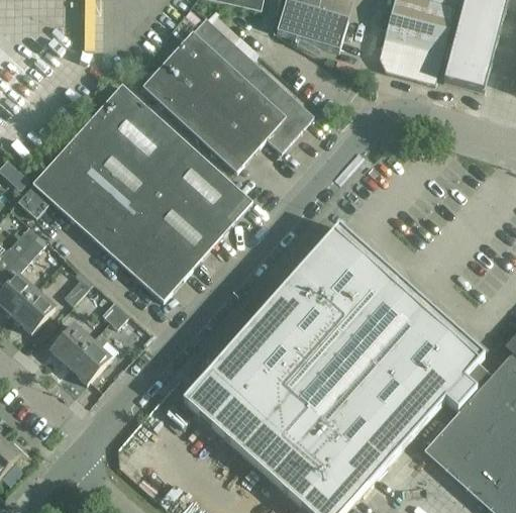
[(200,0),(262,13),(265,0),(200,0)]
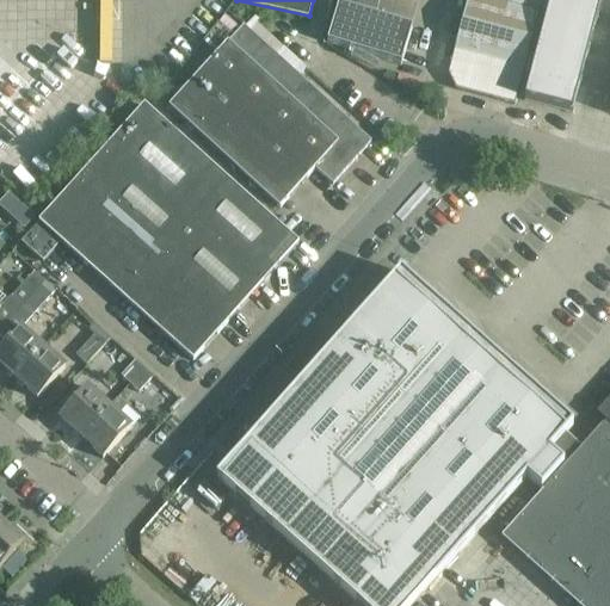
[(338,0),(338,2),(327,39),(400,62),(412,25),(376,14),(379,0),(338,0)]
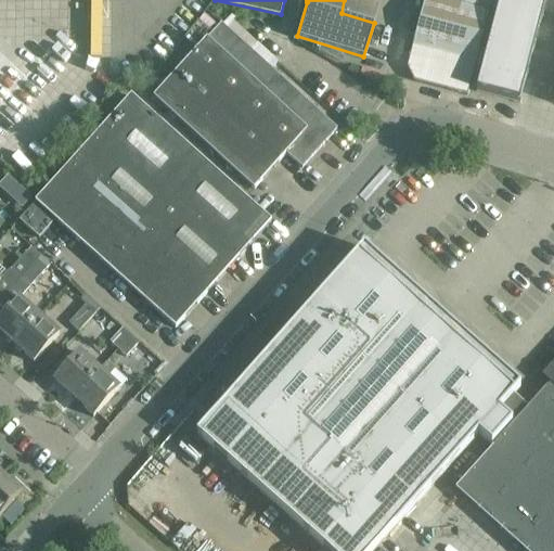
[(423,0),(407,63),(414,76),(467,90),(490,0),(423,0)]
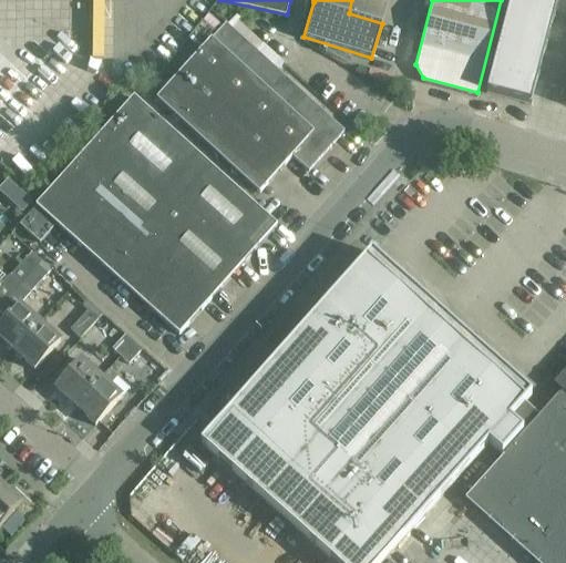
[(508,0),(508,1),(501,31),(493,60),(485,90),(530,102),(537,72),(545,42),(553,12),(556,0),(508,0)]
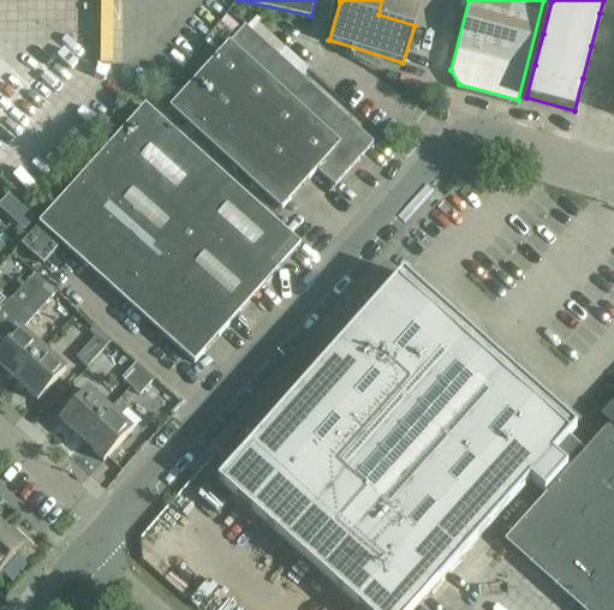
[(335,180),(374,138),(245,23),(171,105),(282,204),(317,165),(335,180)]
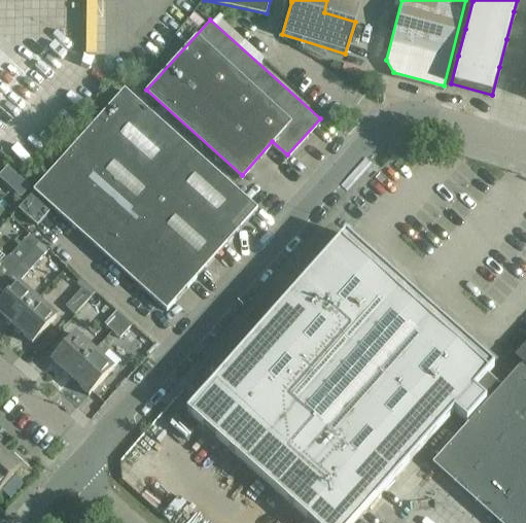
[(0,70),(6,74),(16,60),(2,48),(0,51),(0,70)]
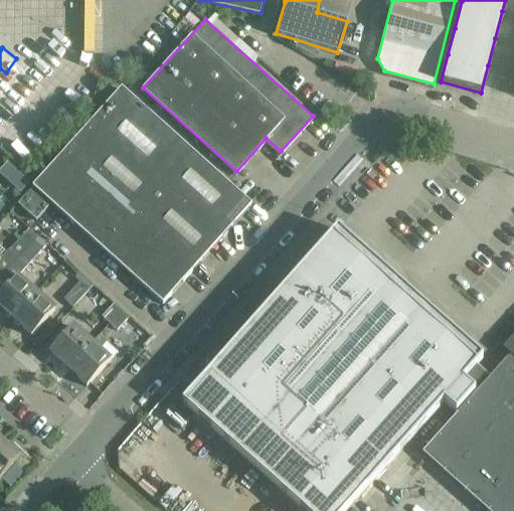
[(122,86),(62,151),(193,268),(252,201),(122,86)]
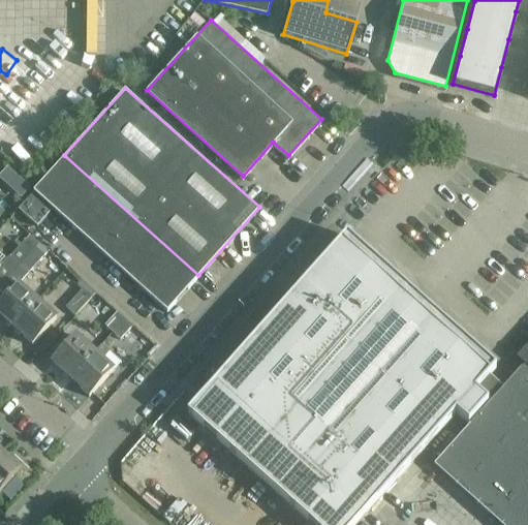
[(198,275),(64,155),(33,190),(167,310),(198,275)]
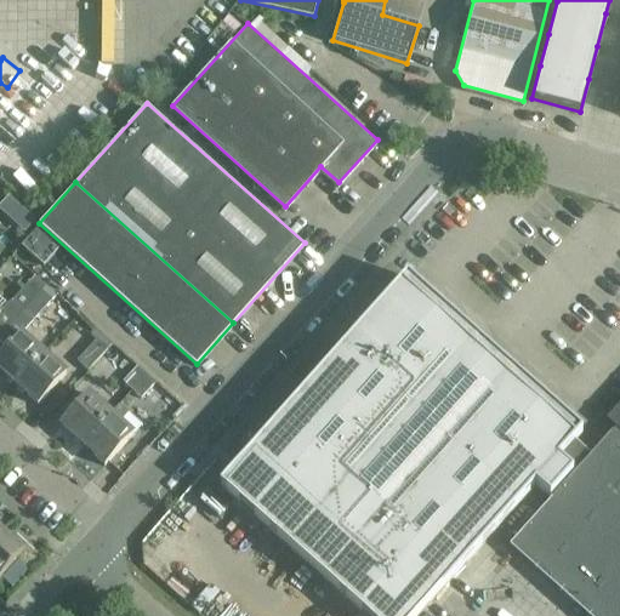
[(43,263),(58,246),(38,227),(21,244),(43,263)]
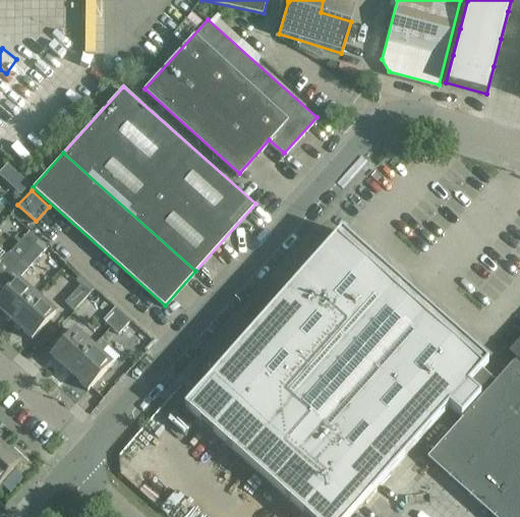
[(0,278),(38,236),(29,228),(9,249),(0,259),(0,278)]
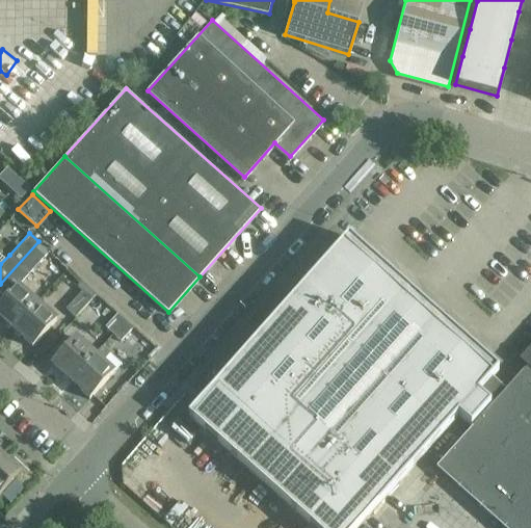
[(349,233),(185,416),(311,527),(356,527),(459,413),(466,418),(500,379),(494,373),(500,367),(349,233)]
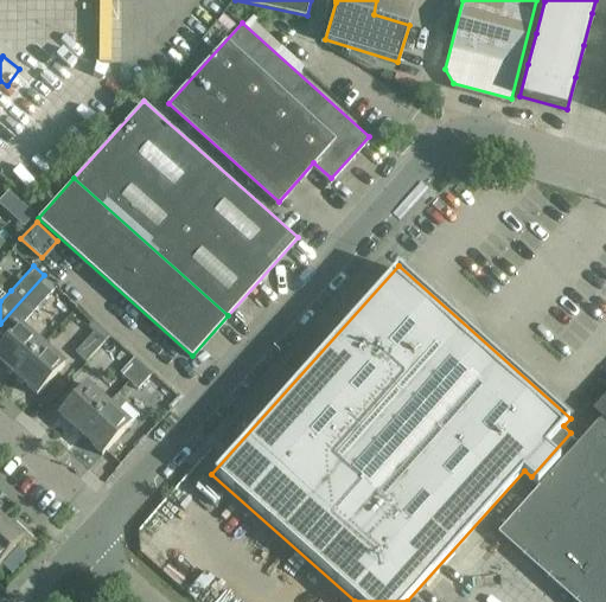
[(44,275),(0,324),(0,331),(7,337),(0,344),(0,359),(14,372),(43,341),(21,321),(32,309),(55,285),(44,275)]
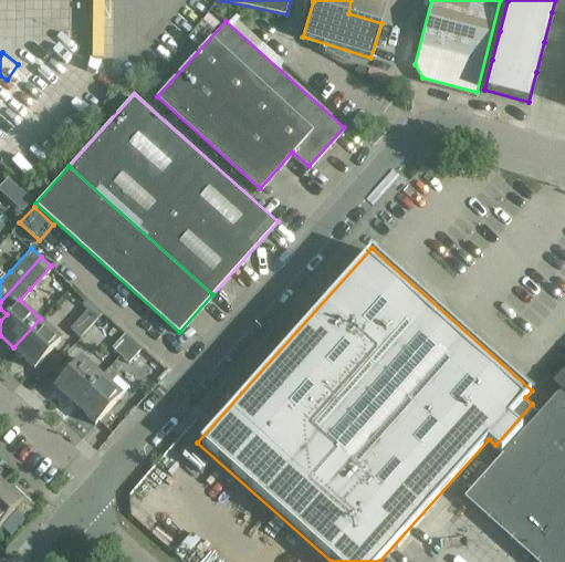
[(81,335),(98,314),(102,311),(92,302),(89,305),(70,325),(81,335)]
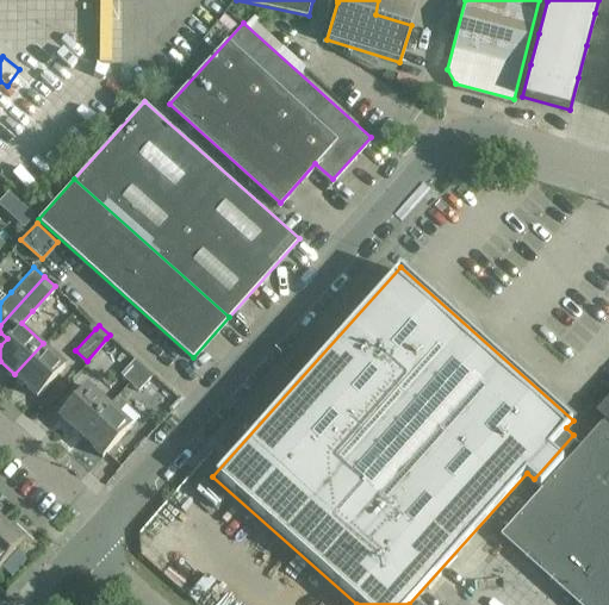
[(43,343),(14,374),(36,394),(64,362),(43,343)]
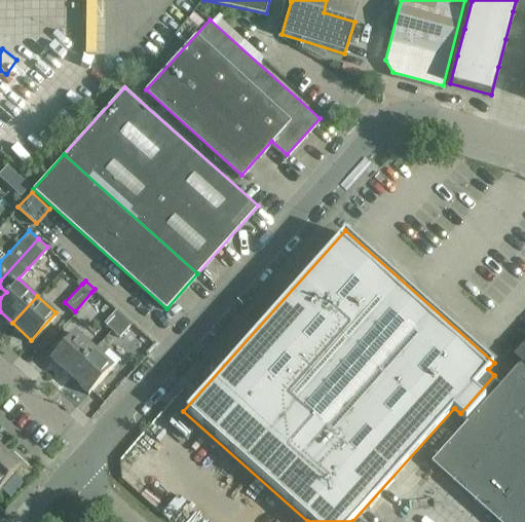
[(122,314),(115,307),(103,322),(110,328),(122,314)]
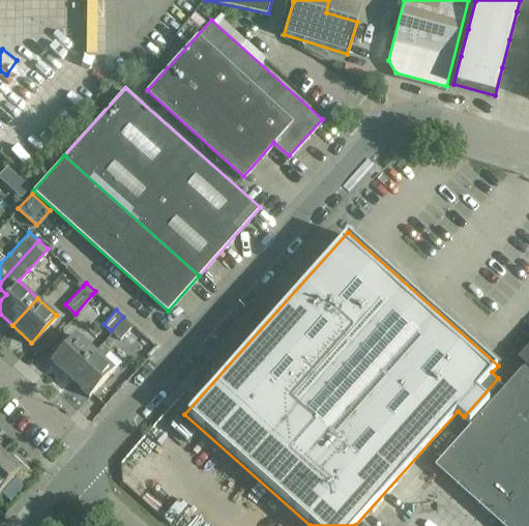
[(123,317),(111,330),(120,338),(133,324),(123,317)]
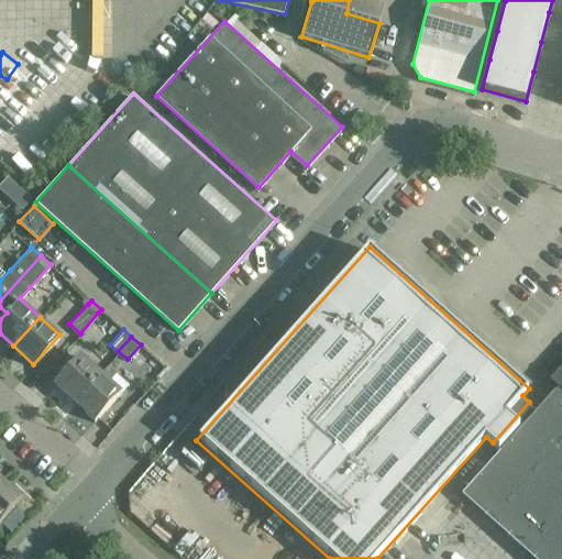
[(54,383),(74,401),(100,371),(80,353),(54,383)]
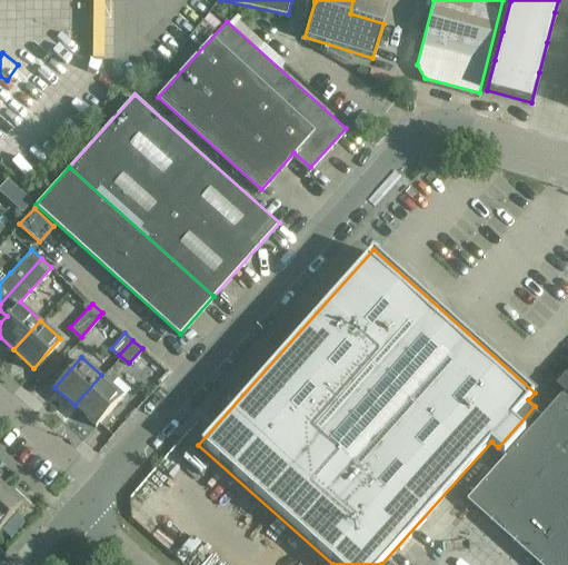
[(101,375),(75,405),(95,423),(121,394),(111,384),(118,376),(108,368),(101,375)]
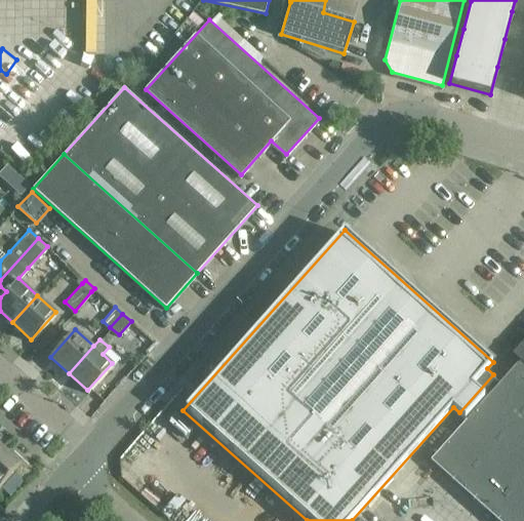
[(466,421),(431,459),(498,520),(523,520),(523,339),(514,352),(521,358),(501,381),(493,374),(459,412),(458,413),(466,421)]
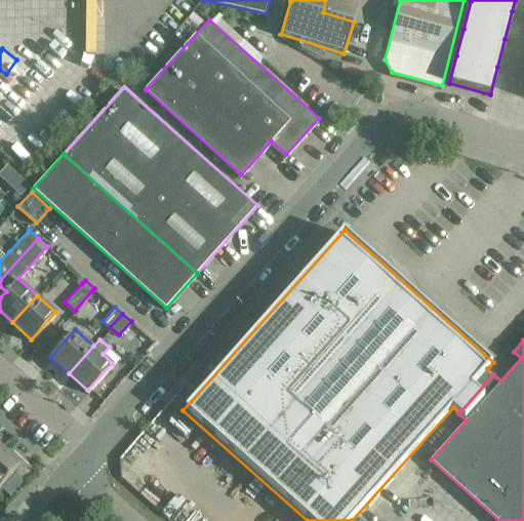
[(0,483),(19,463),(0,445),(0,483)]
